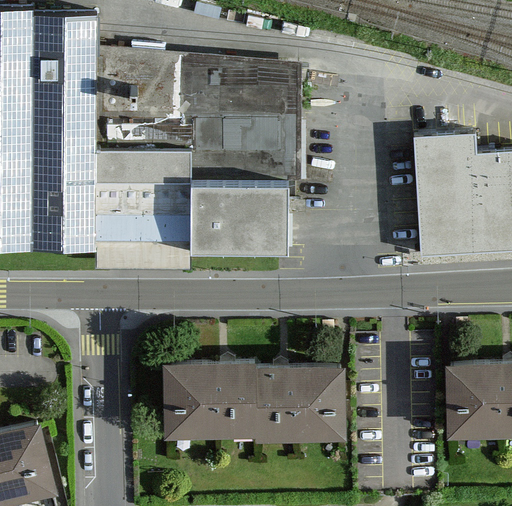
[(0,248),(288,250),(289,151),(297,151),(296,73),(106,57),(105,45),(95,45),(96,16),(32,16),(32,10),(0,9),(0,248)]
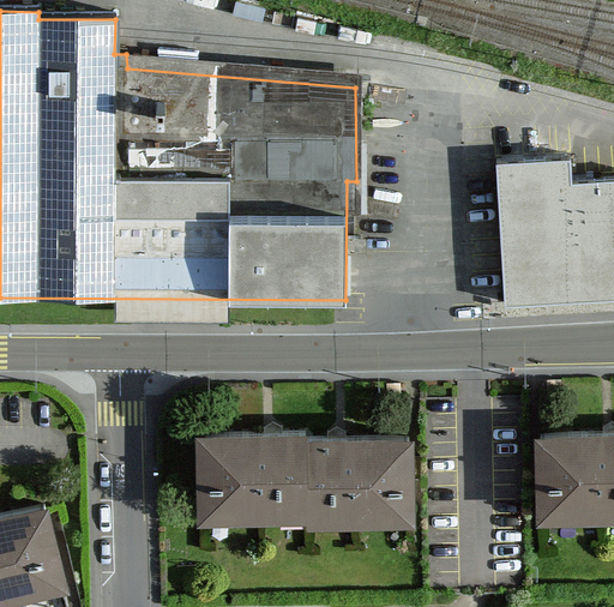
[(571,161),(495,164),(504,308),(613,301),(613,181),(572,184),(571,161)]
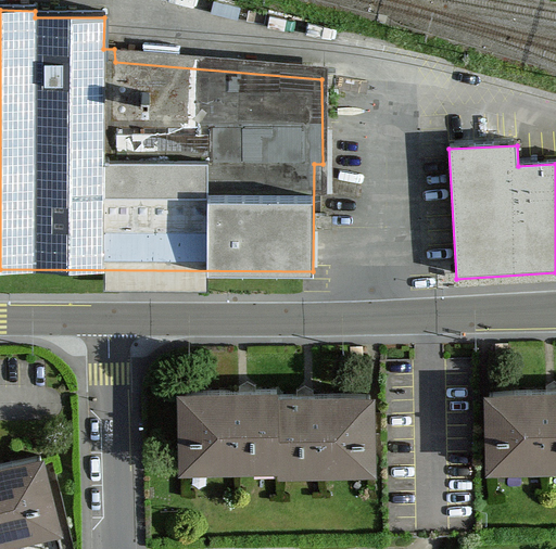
[(555,395),(489,397),(491,475),(555,473),(555,395)]
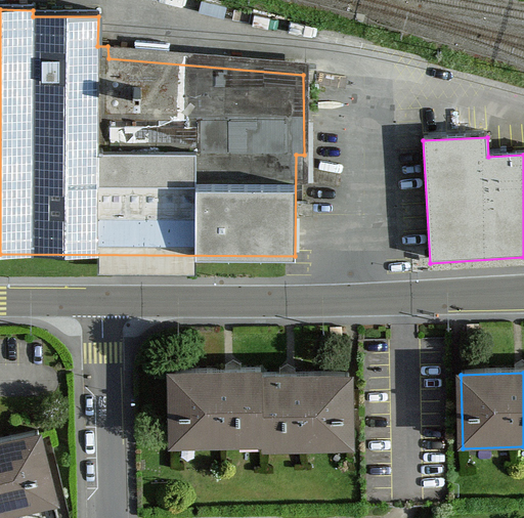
[(172,376),(174,448),(262,446),(262,452),(350,450),(349,377),(261,380),(261,374),(172,376)]
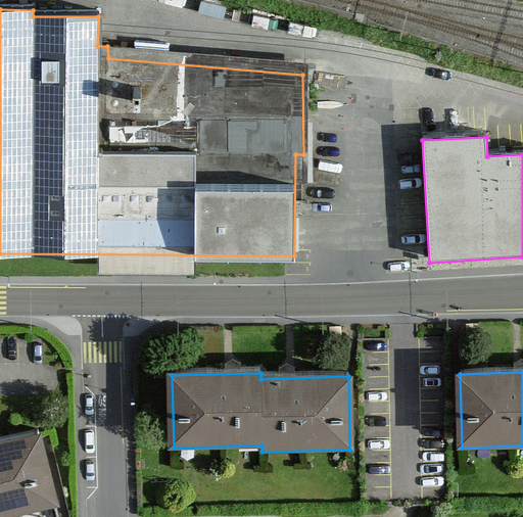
[(9,516),(54,506),(37,435),(0,443),(0,516),(9,516)]
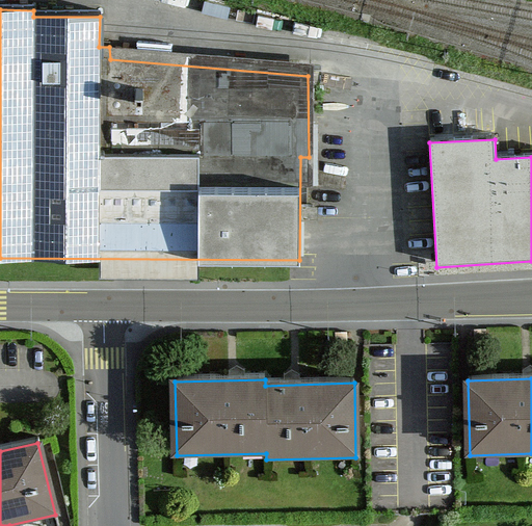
All buildings are outlined.
